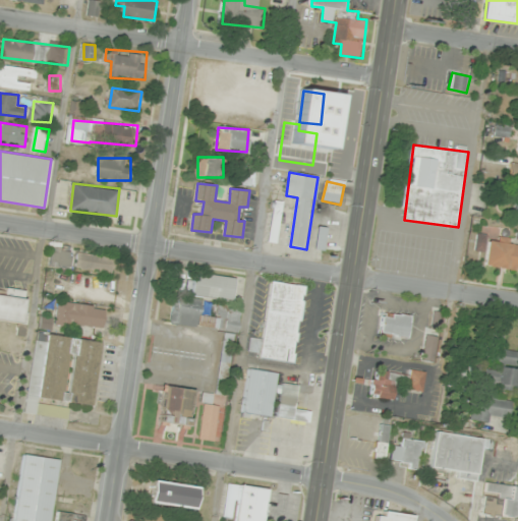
[(285,200),(277,199),(269,241),(278,243),(285,200)]
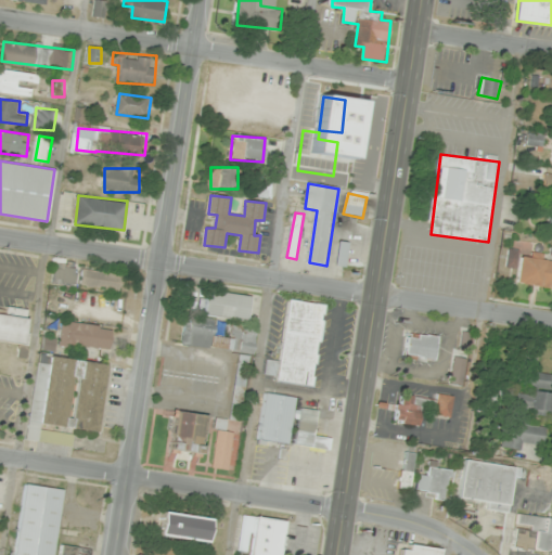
[(347,267),(351,243),(342,241),(336,265),(347,267)]
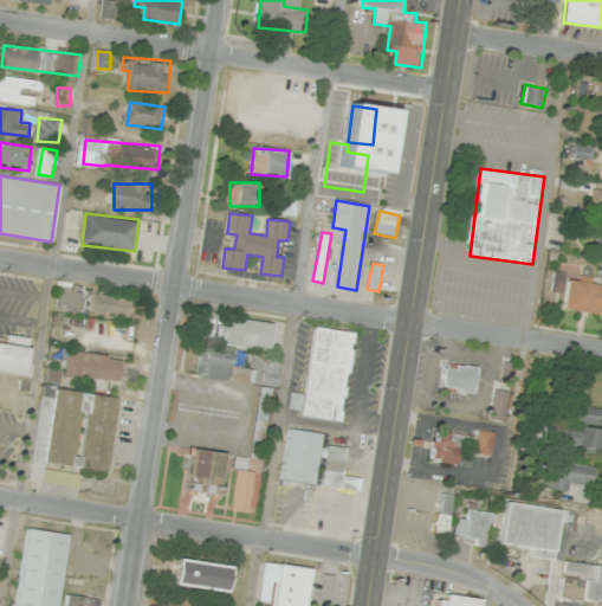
[(601,284),(570,279),(565,309),(601,314),(601,284)]
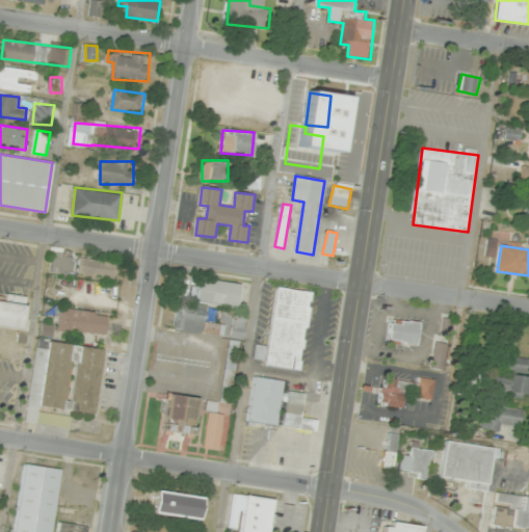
[(52,271),(74,274),(76,256),(54,254),(52,271)]
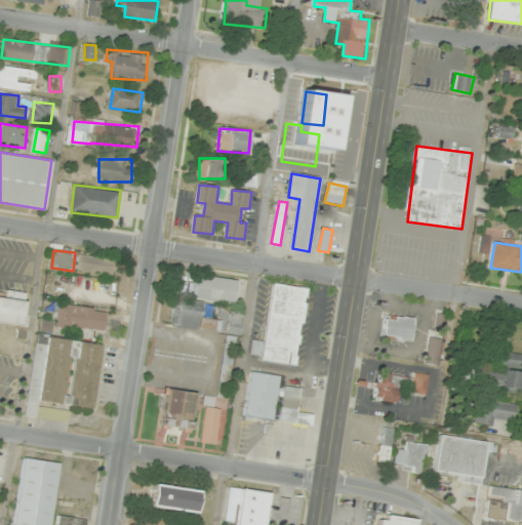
[(116,276),(118,260),(81,254),(78,271),(116,276)]
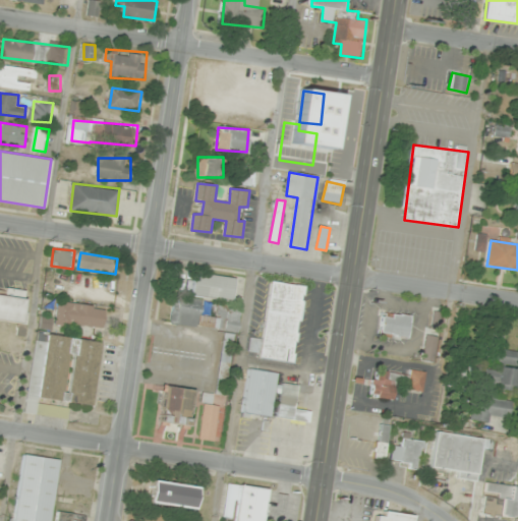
[(234,301),(237,278),(195,273),(192,296),(234,301)]
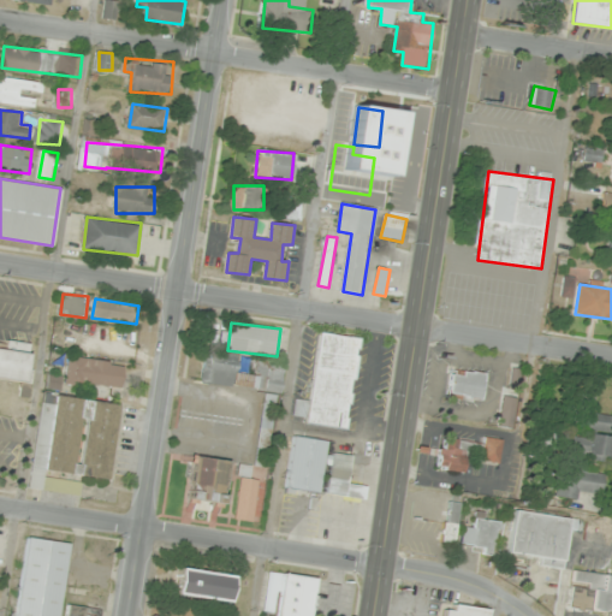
[(313,400),(297,398),(295,420),(350,427),(362,337),(322,332),(313,400)]
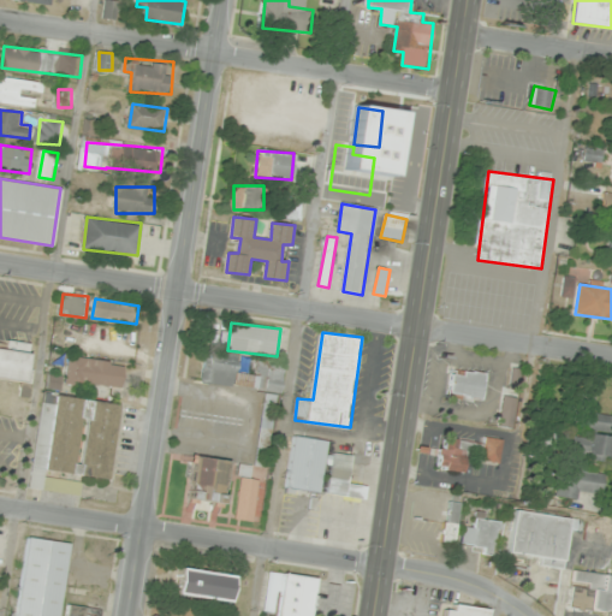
[(205,383),(267,390),(257,466),(271,468),(280,394),(284,395),(289,365),(271,362),(269,377),(239,372),(242,354),(208,350),(205,383)]
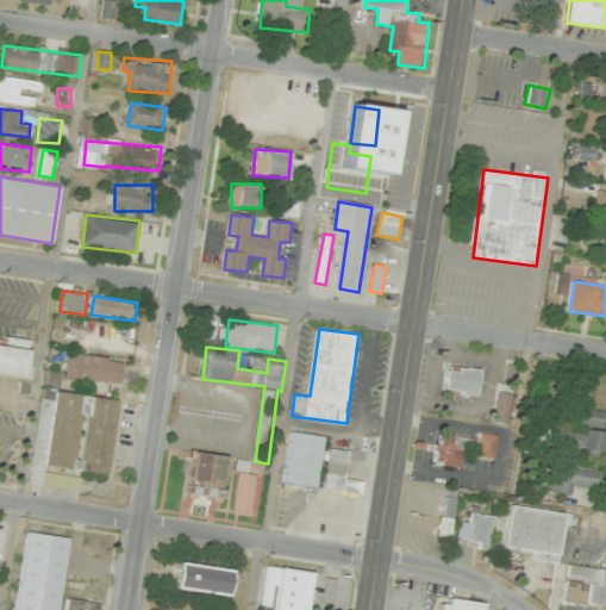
[(124,385),(125,359),(69,354),(68,380),(124,385)]
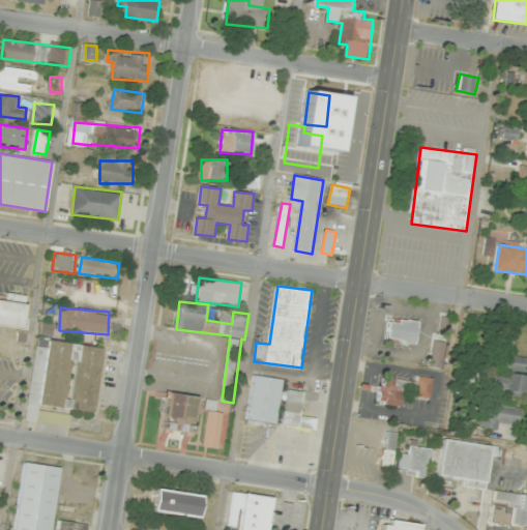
[(390,345),(420,345),(420,320),(390,320),(390,345)]
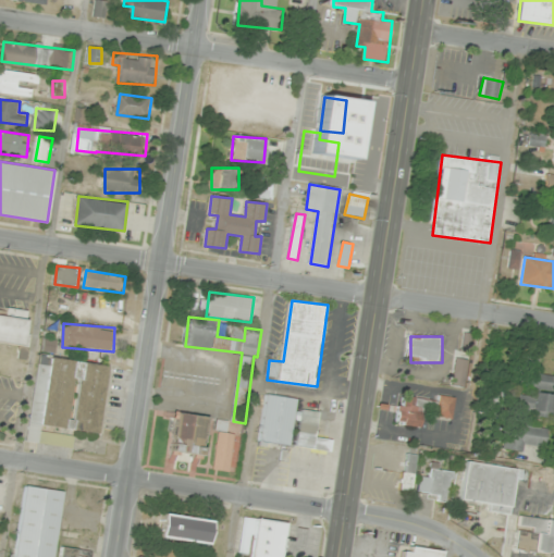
[(100,434),(110,364),(41,355),(29,441),(41,442),(44,425),(100,434)]
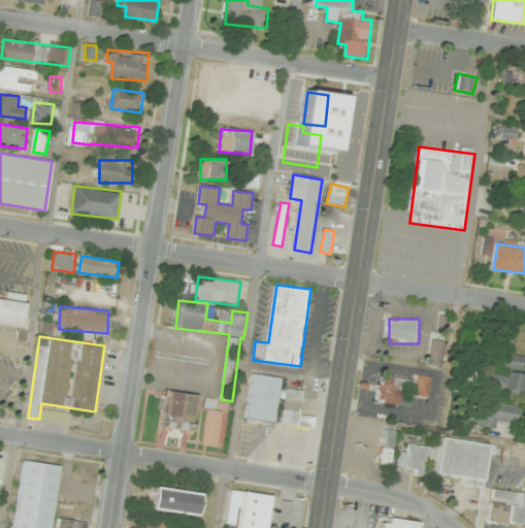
[(489,368),(478,424),(497,428),(499,420),(519,424),(522,406),(507,404),(510,393),(524,396),(524,356),(510,354),(512,340),(500,338),(494,369),(489,368)]
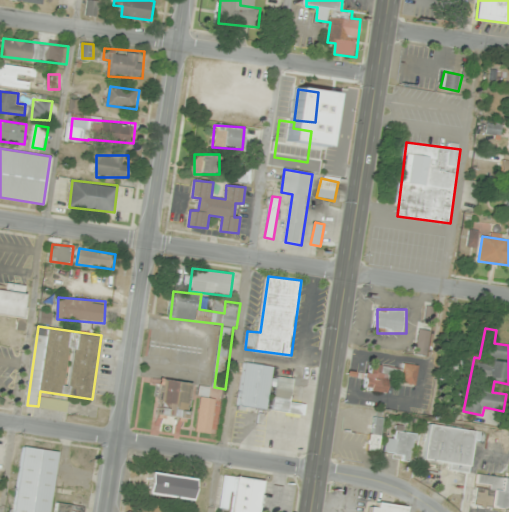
[(429,357),(433,332),(420,330),(416,355),(429,357)]
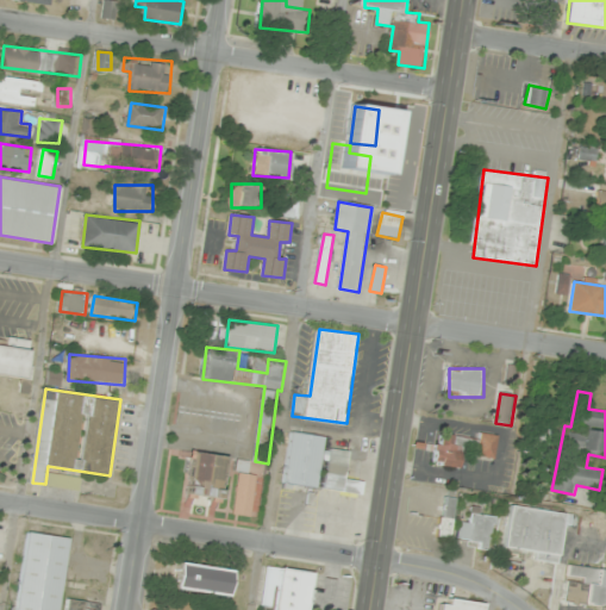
[(326,436),(293,430),(285,483),(318,489),(326,436)]
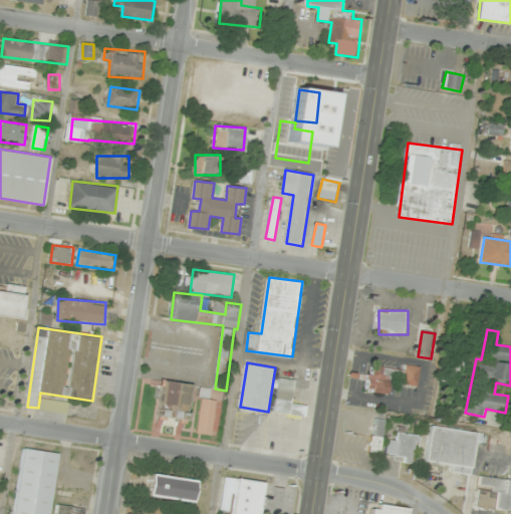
[(406,370),(370,365),(366,392),(389,395),(391,377),(404,379),(403,384),(419,387),(422,367),(407,365),(406,370)]
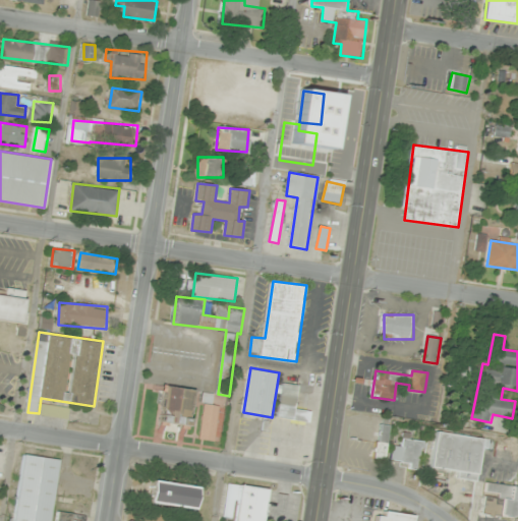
[(296,409),(299,385),(282,383),(277,418),(310,422),(311,410),(296,409)]
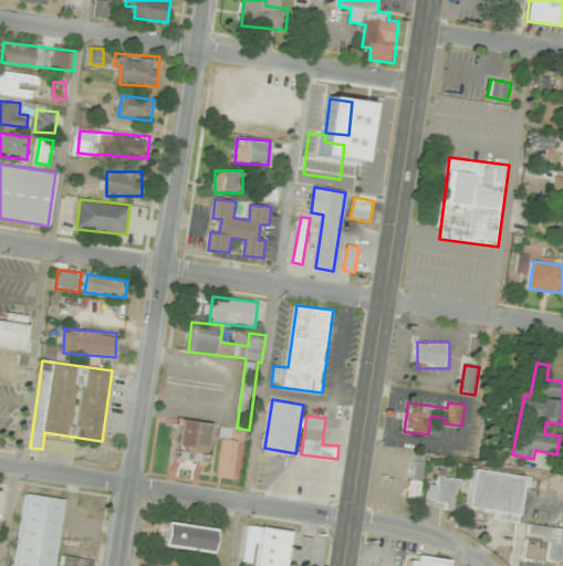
[(206,463),(214,425),(183,418),(175,458),(206,463)]
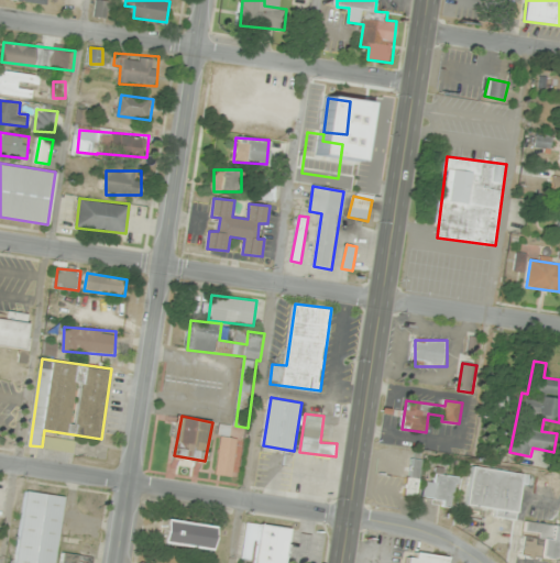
[(218,474),(237,476),(241,439),(230,438),(232,427),(224,426),(218,474)]
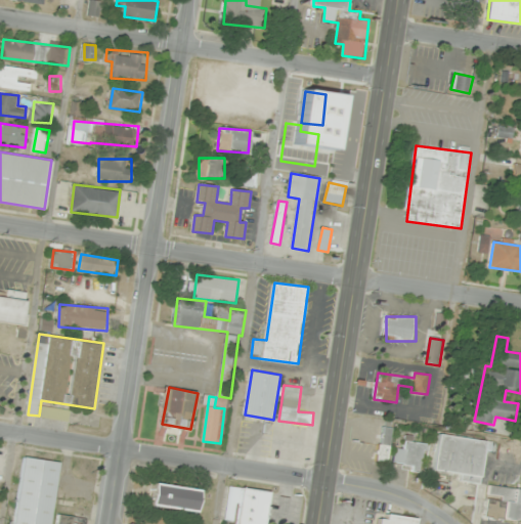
[(396,430),(385,427),(377,461),(388,463),(396,430)]
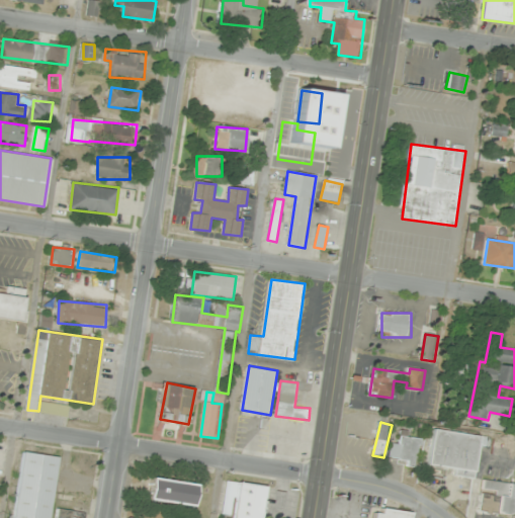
[(456,468),(455,477),(476,479),(482,435),(434,430),(430,465),(456,468)]
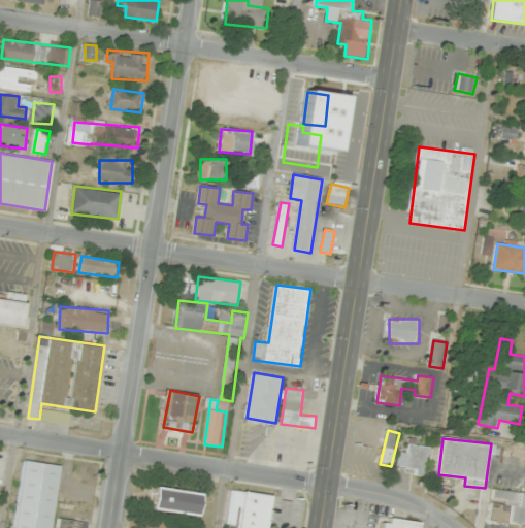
[(396,467),(425,475),(432,448),(412,442),(408,453),(401,451),(396,467)]
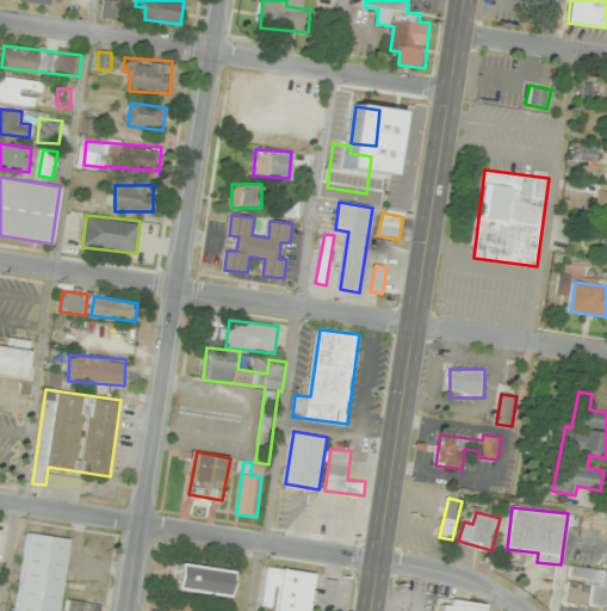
[(60,610),(72,538),(30,532),(18,610),(60,610)]
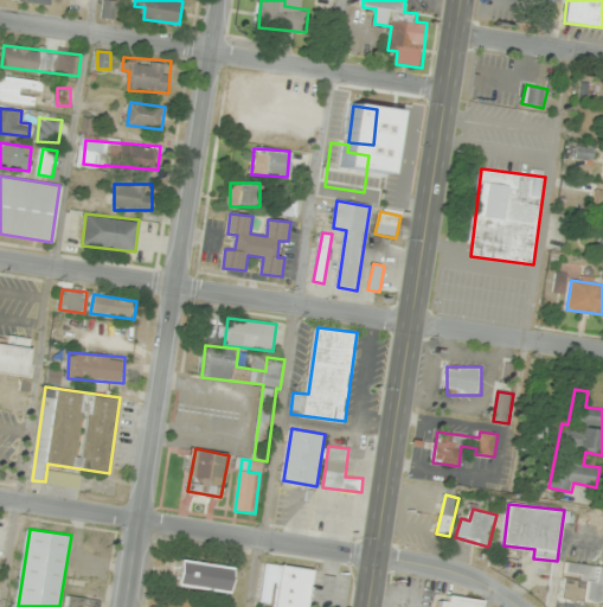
[(174,586),(228,592),(230,566),(178,560),(174,586)]
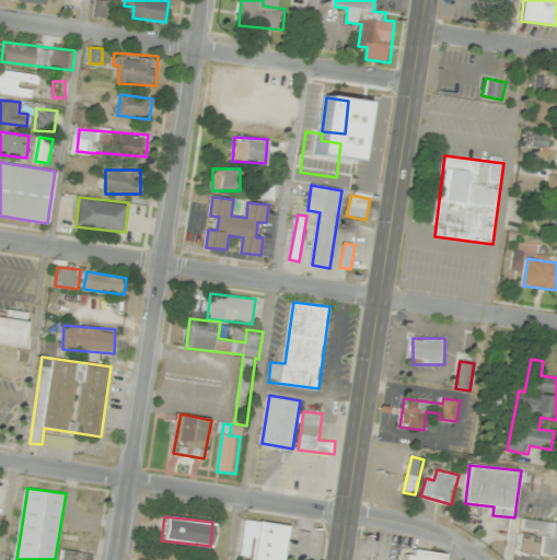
[(282,559),(289,525),(246,518),(240,559),(246,559),(282,559)]
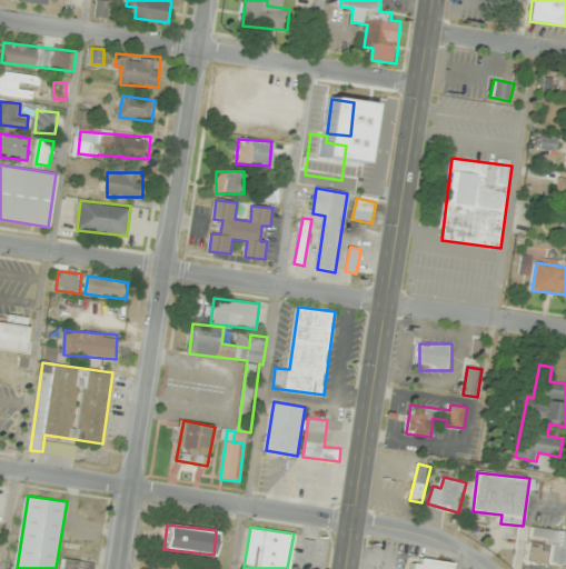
[(565,531),(535,527),(528,560),(564,567),(565,559),(565,531)]
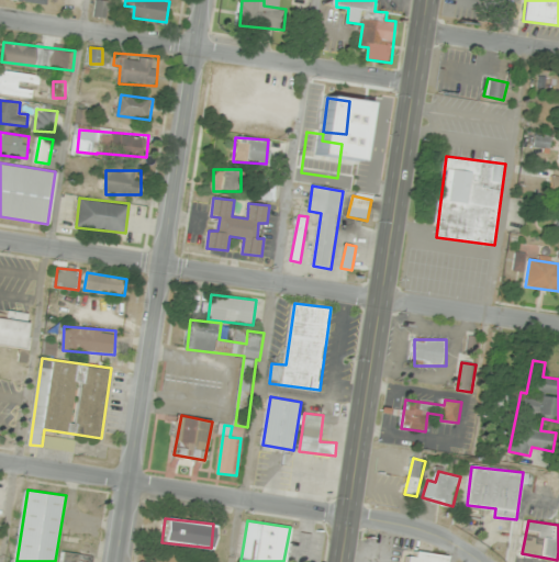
[(406,561),(447,561),(448,557),(409,550),(406,561)]
